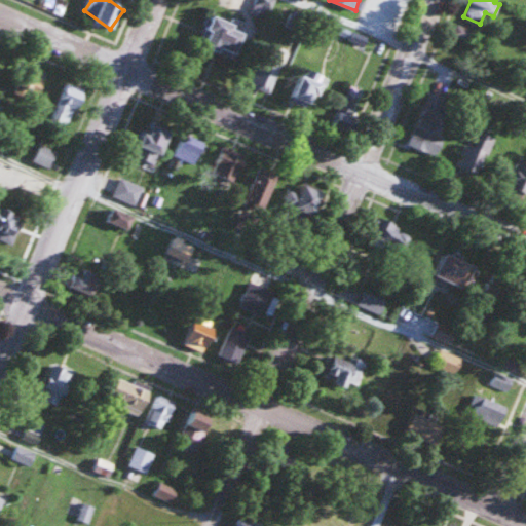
[(245,26),(213,13),(199,45),(231,59),(245,26)]
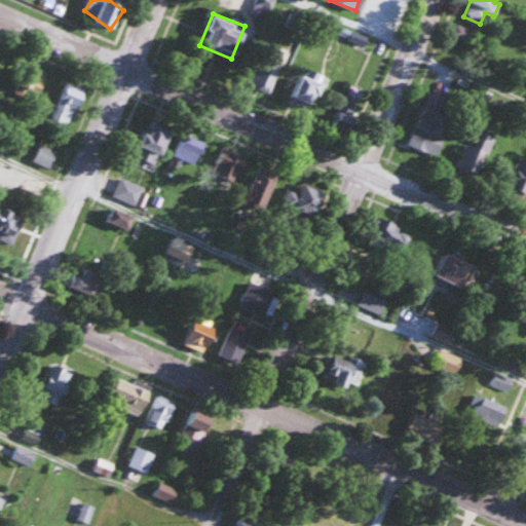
[(251,87),(270,95),(283,60),(264,52),(251,87)]
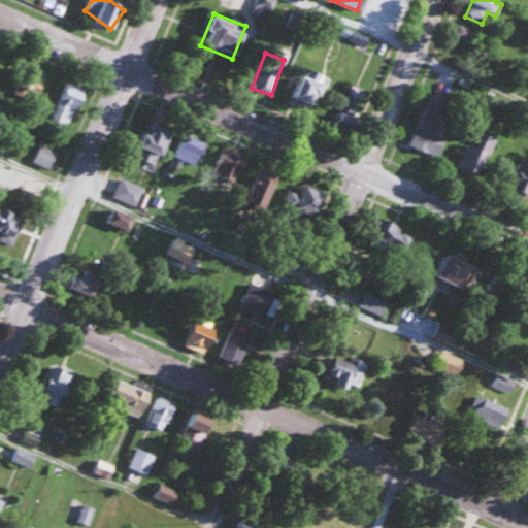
[(326,81),(309,69),(292,94),(308,106),(326,81)]
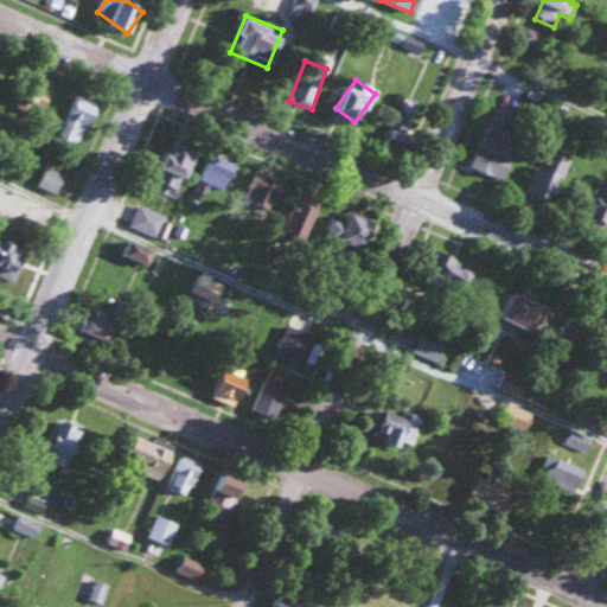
[(56,140),(76,149),(97,106),(78,96),(56,140)]
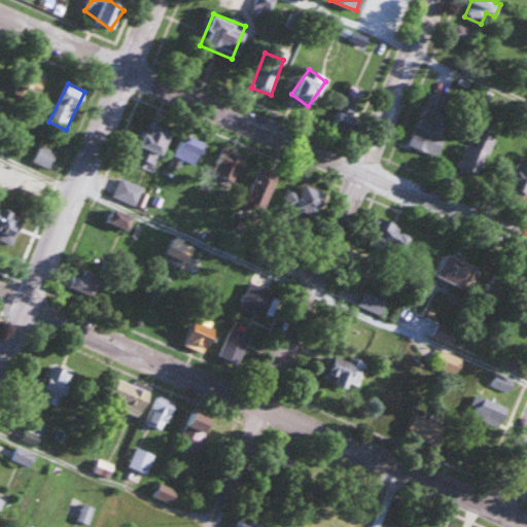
[(332,123),(346,129),(362,92),(349,85),(332,123)]
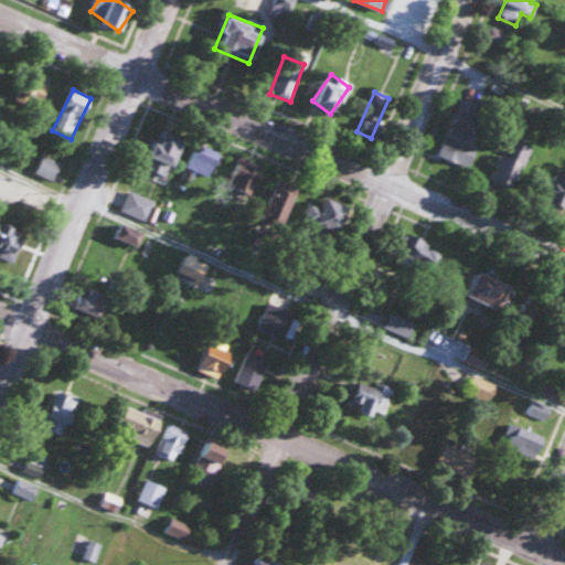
[(467,168),(477,146),(471,144),(480,124),(456,113),(437,155),(467,168)]
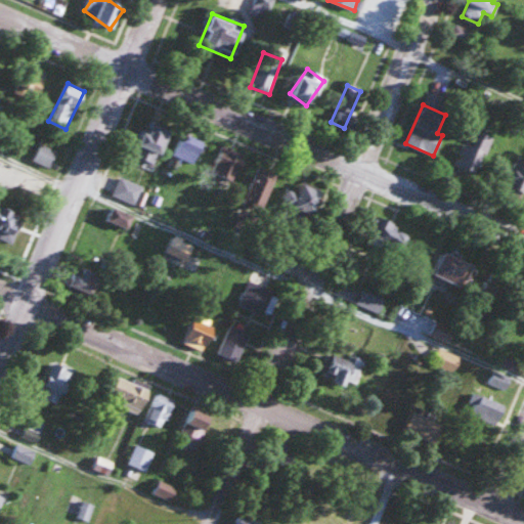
[(156,166),(169,130),(151,124),(148,134),(142,132),(133,158),(156,166)]
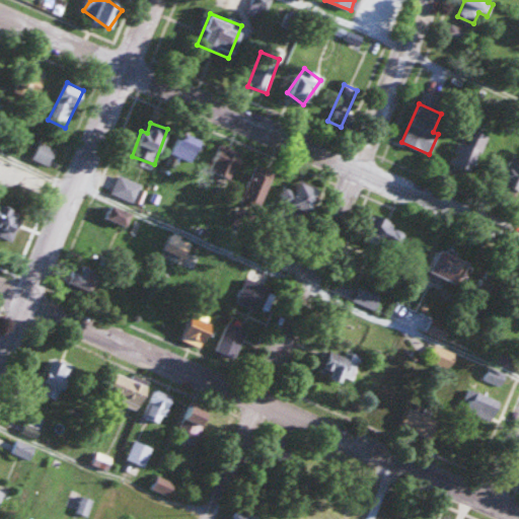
[(486,139),(465,128),(448,160),(467,171),(486,139)]
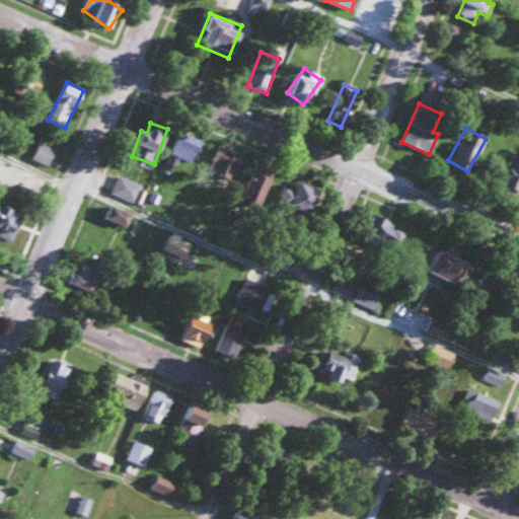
[(170,158),(194,164),(200,139),(176,133),(170,158)]
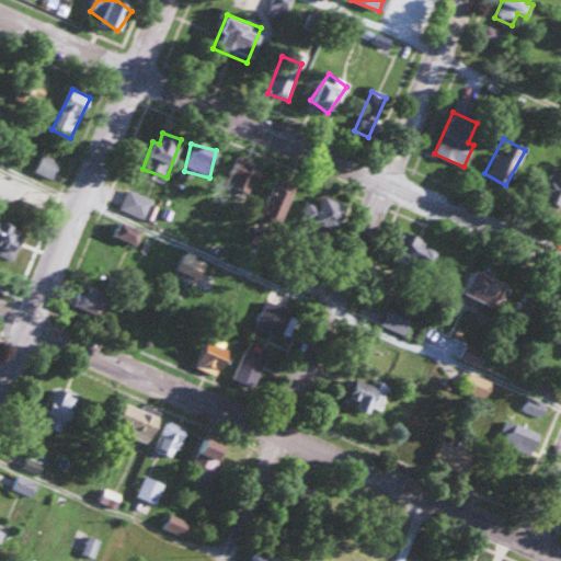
[(35,171),(53,180),(61,162),(45,153),(35,171)]
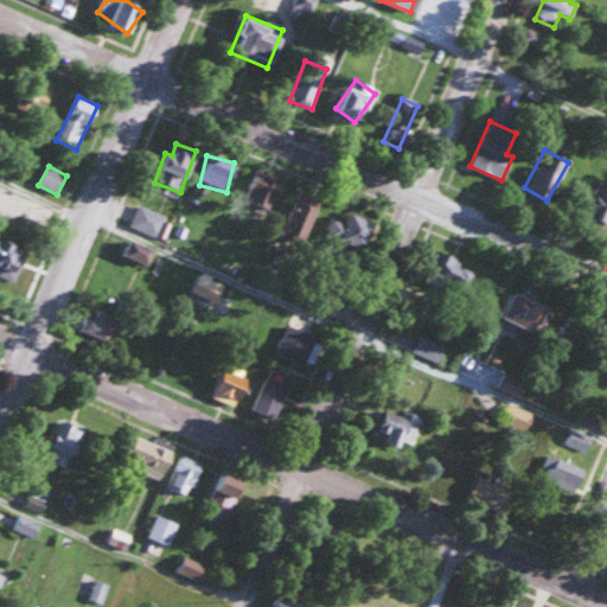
[(243,202),(268,212),(282,180),(257,170),(243,202)]
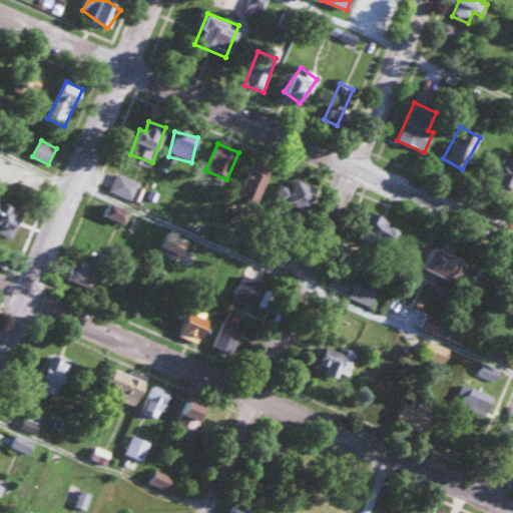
[(512,186),(512,160),(503,156),(492,181),(512,190),(512,186)]
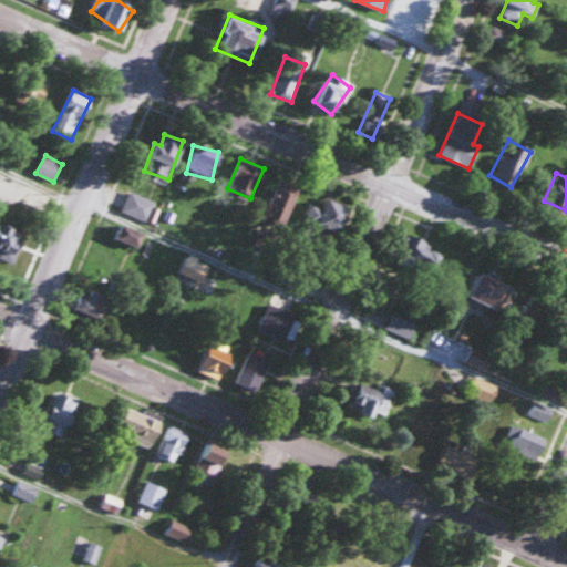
[(300,189),(279,181),(263,217),(284,226),(300,189)]
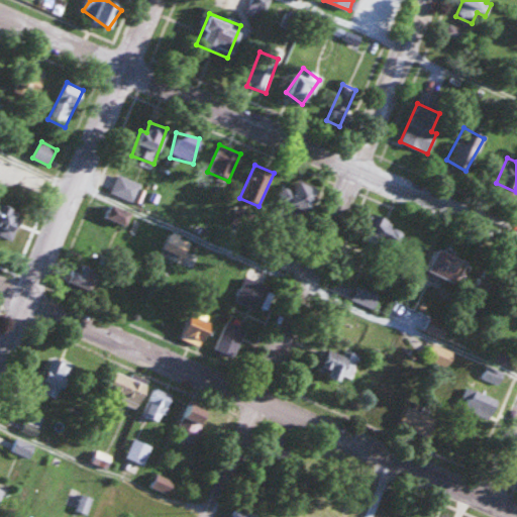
[(140,185),(118,175),(110,193),(132,203),(140,185)]
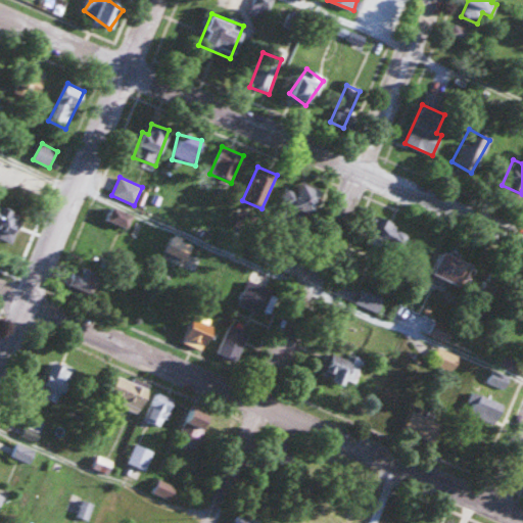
[(312,216),(322,191),(301,183),(297,193),(286,188),(280,202),(312,216)]
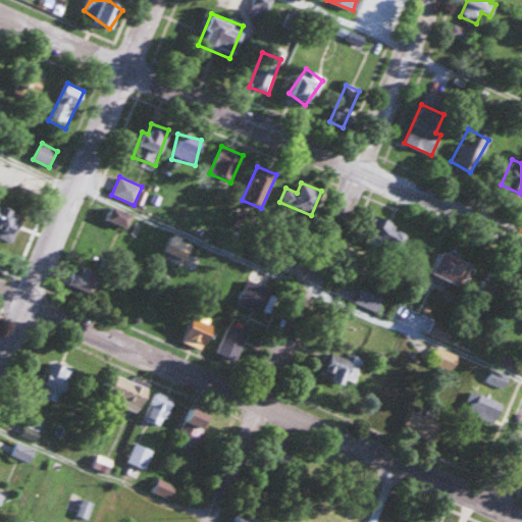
[(0,230),(14,236),(22,213),(0,205),(0,230)]
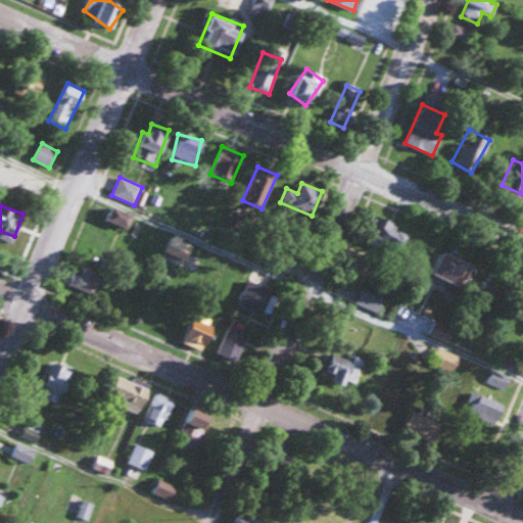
[(128,229),(133,215),(110,206),(105,221),(128,229)]
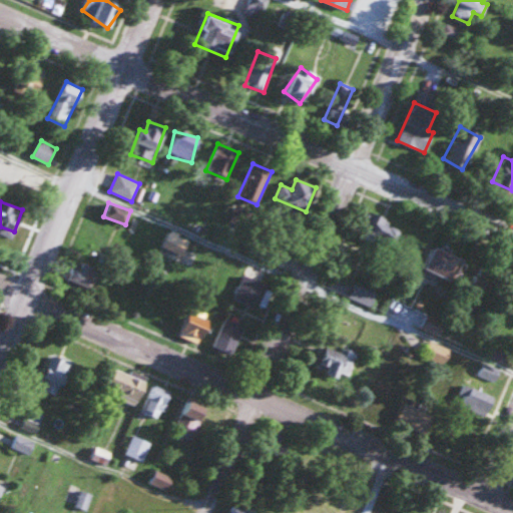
[(386,252),(400,230),(369,211),(355,233),(386,252)]
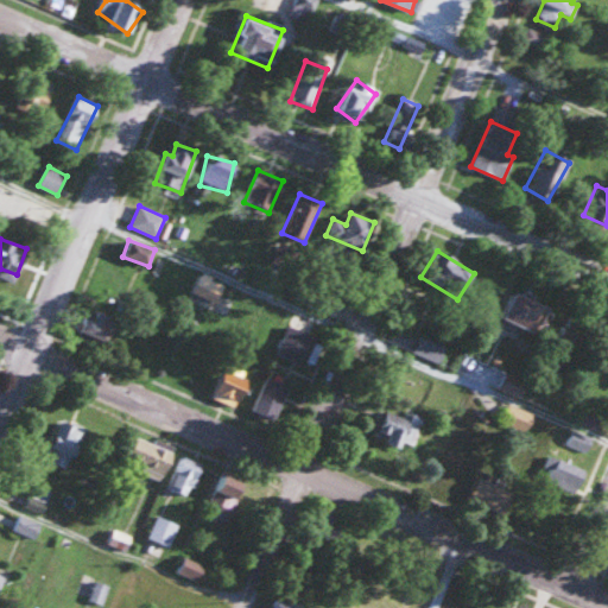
[(225,284),(200,274),(192,293),(219,303),(225,284)]
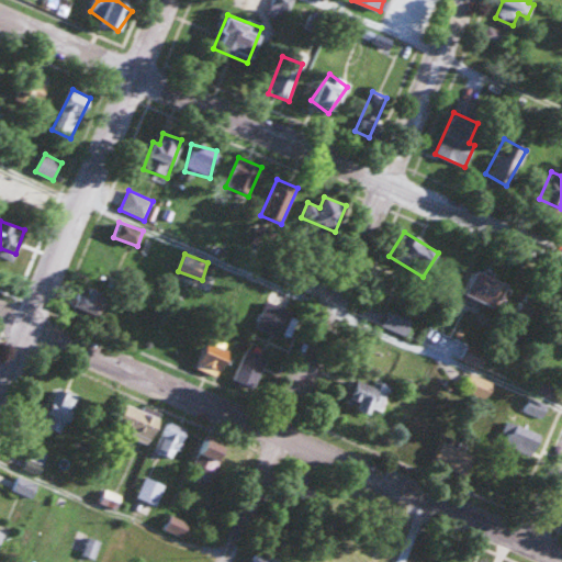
[(507,283),(474,267),(461,293),(494,310),(507,283)]
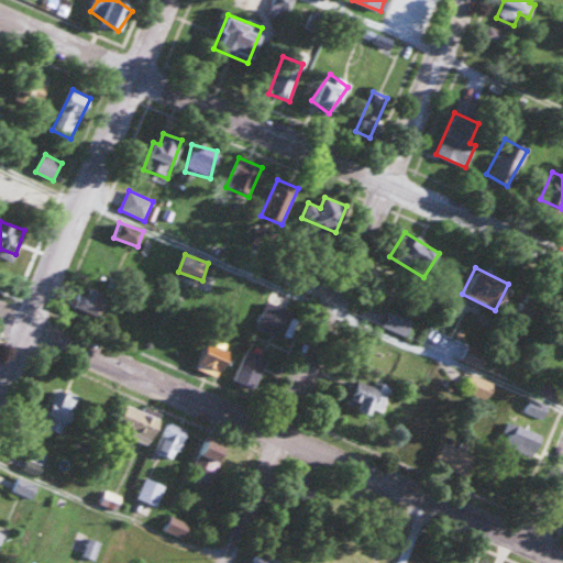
[(257,329),(279,335),(291,300),(269,293),(257,329)]
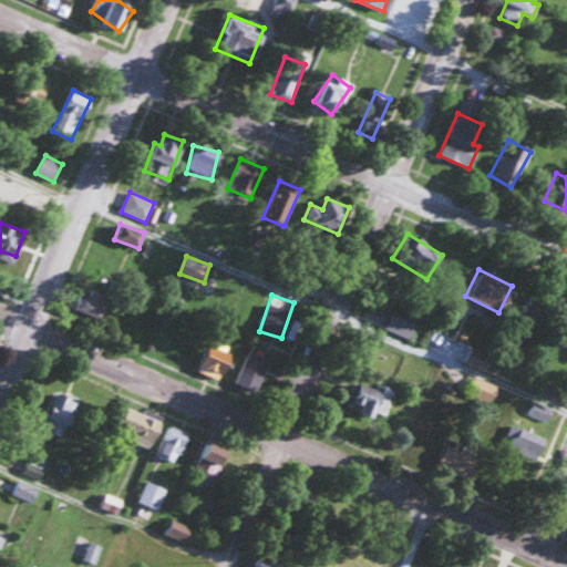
[(415,323),(391,313),(385,329),(409,339),(415,323)]
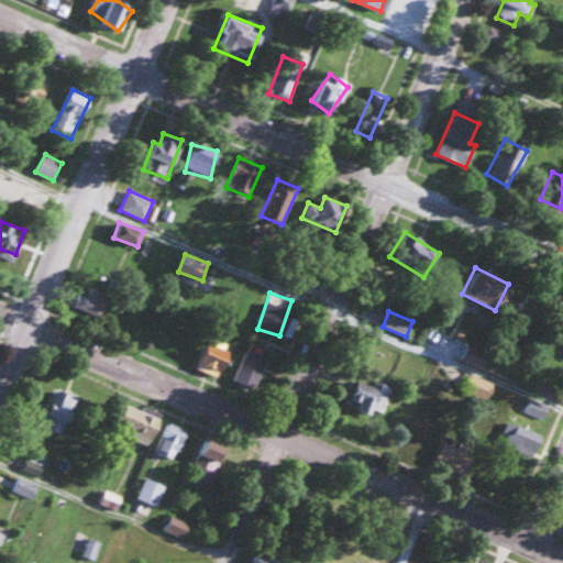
[(196,367),(219,378),(231,351),(209,340),(196,367)]
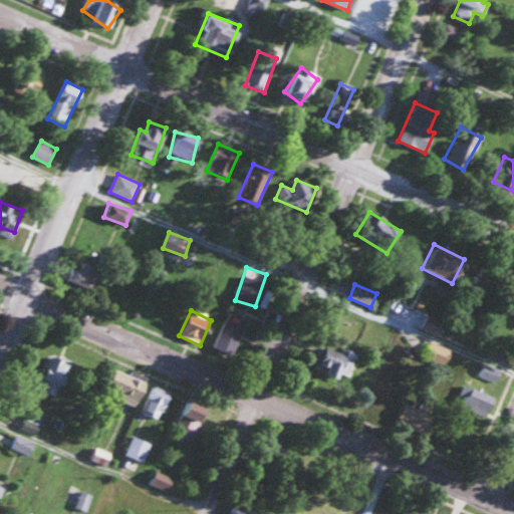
[(212,346),(230,355),(245,327),(227,318),(212,346)]
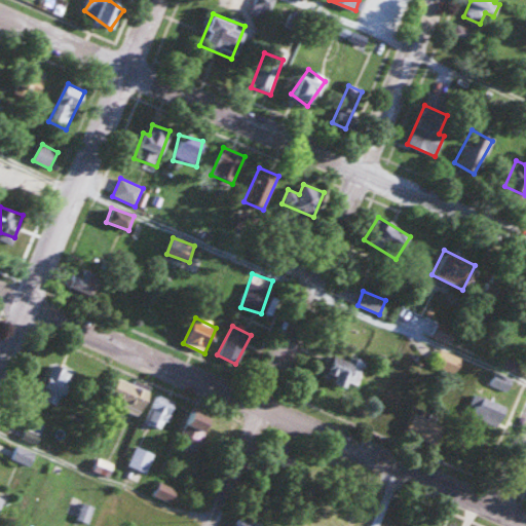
[(347,380),(352,362),(333,357),(328,375),(347,380)]
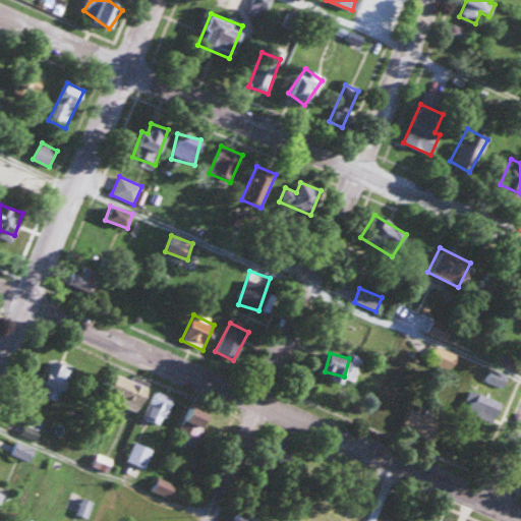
[(60,402),(75,367),(51,357),(36,392),(60,402)]
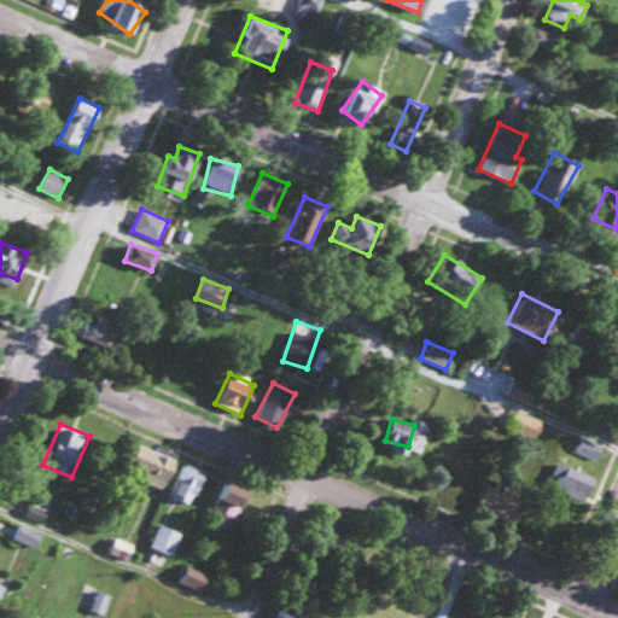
[(179,459),(147,441),(130,471),(162,489),(179,459)]
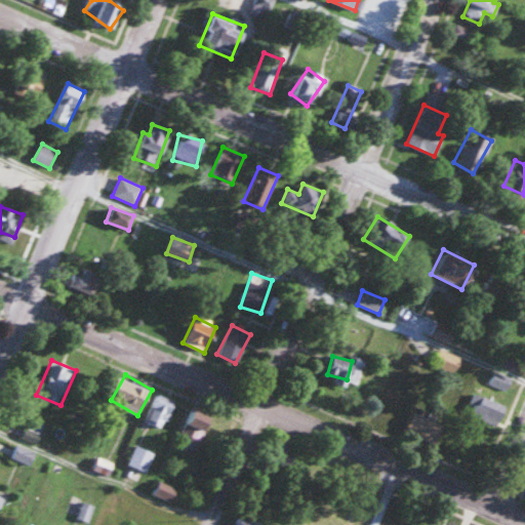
[(175,402),(157,393),(145,419),(163,429),(175,402)]
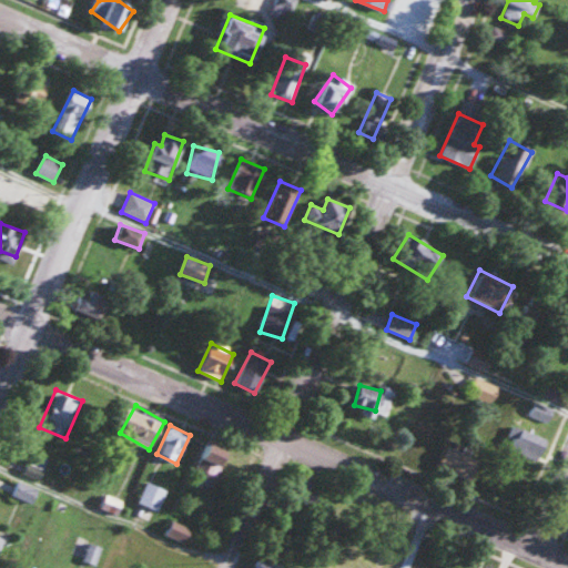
[(538,462),(548,439),(514,425),(504,447),(538,462)]
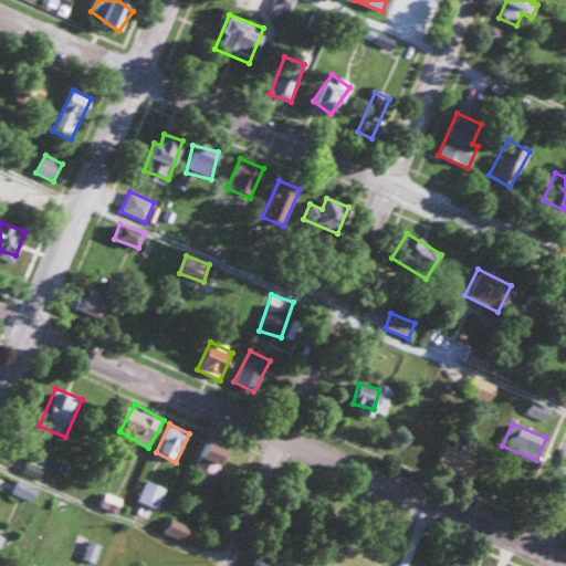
[(220,468),(228,448),(206,439),(195,468),(203,471),(199,482),(211,486),(219,468),(220,468)]
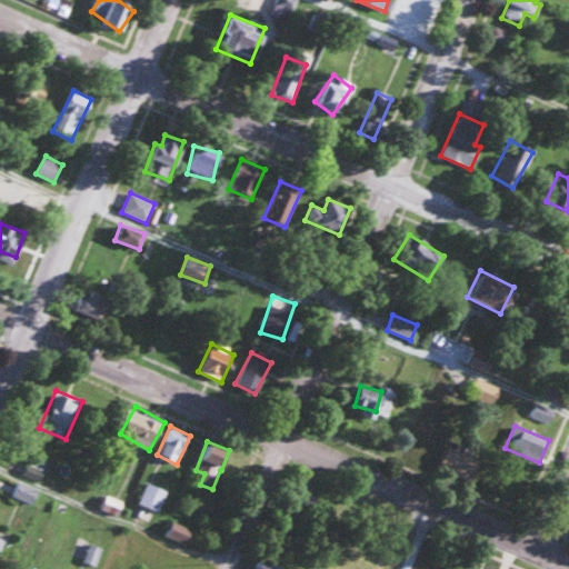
[(39,491),(20,482),(15,496),(33,503),(39,491)]
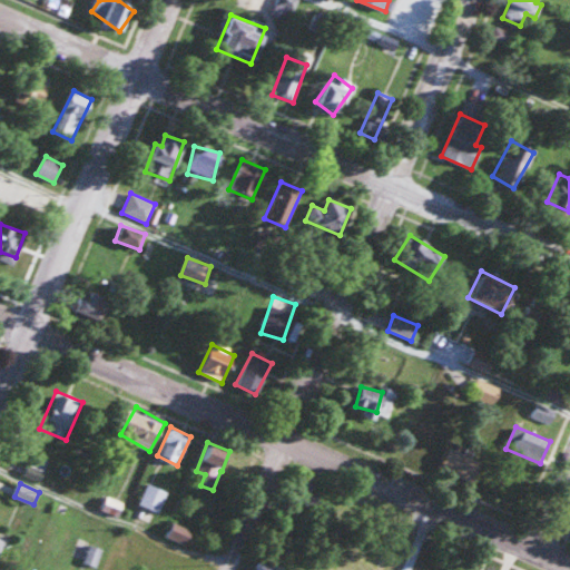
[(138,504),(158,513),(168,492),(148,483),(138,504)]
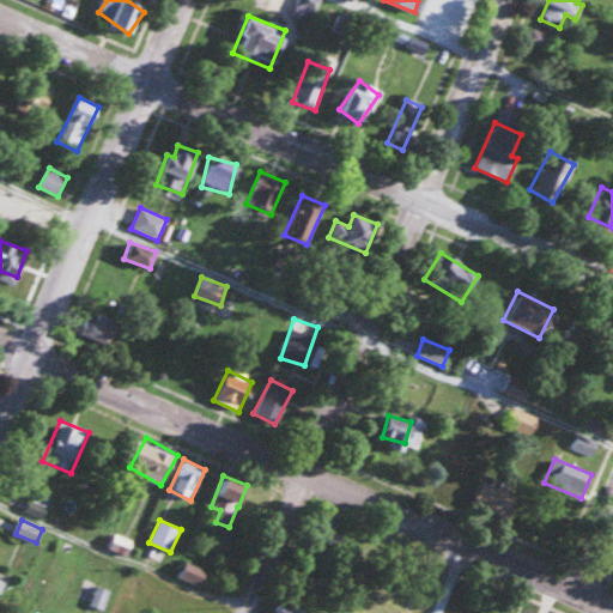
[(199,587),(207,571),(187,560),(178,576),(199,587)]
